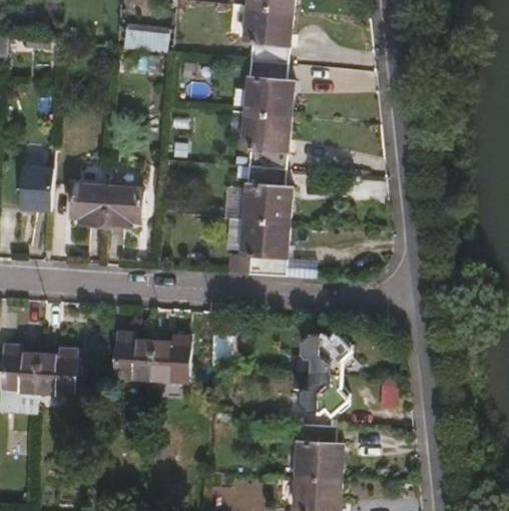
[(287,62),(292,8),(248,4),(245,44),(250,46),(249,58),(287,62)]
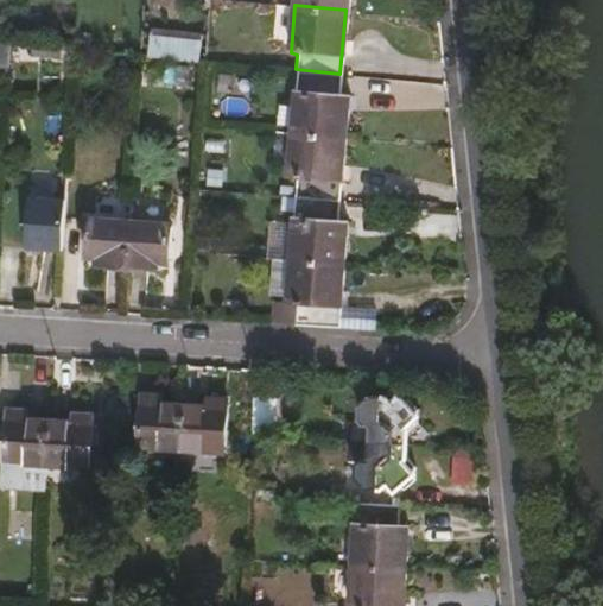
[(198,61),(200,33),(150,30),(148,33),(147,56),(198,61)]
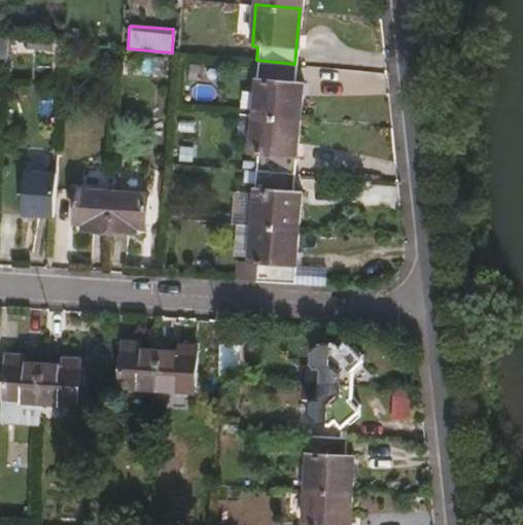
[(299,120),(303,81),(293,80),(294,64),(256,60),(252,116),(269,118),(299,120)]
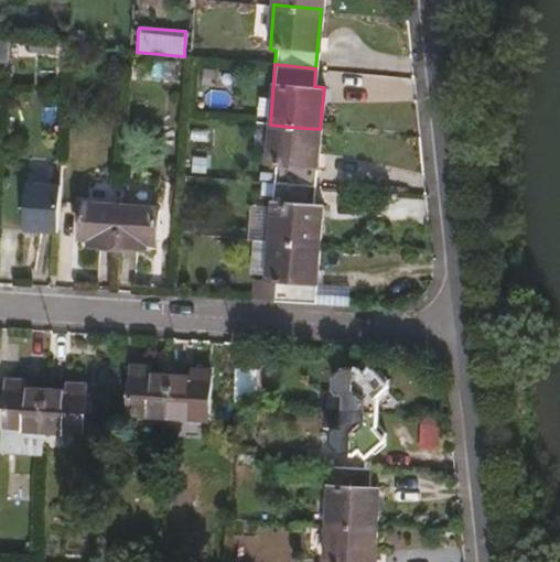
[(315,186),(320,129),(288,127),(270,125),(267,164),(275,166),(273,183),(315,186)]
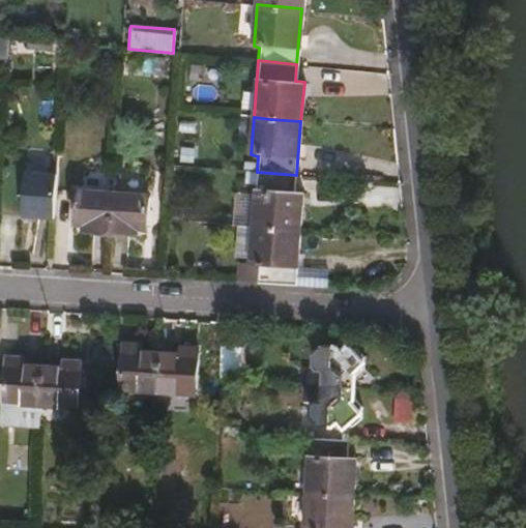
[(54,218),(57,173),(25,172),(23,174),(20,216),(54,218)]
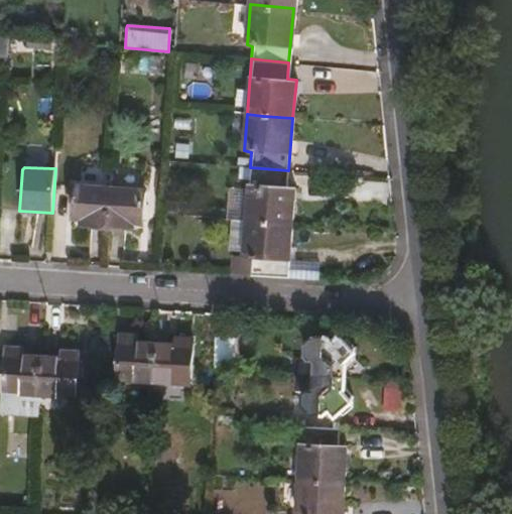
[(290,225),(293,189),(292,187),(286,187),(288,170),(250,167),(245,221),(290,225)]
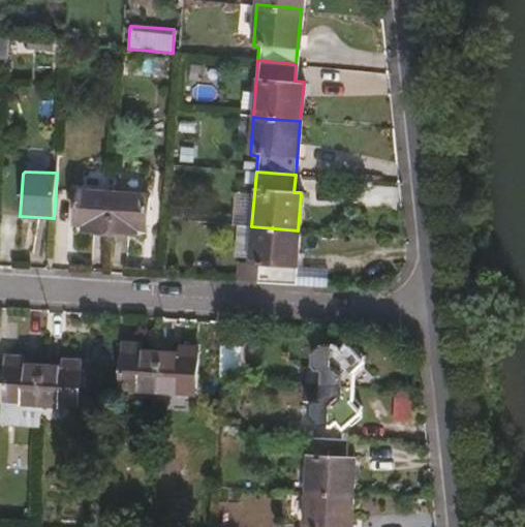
[(109,234),(112,193),(75,191),(73,225),(84,226),(85,231),(109,234)]
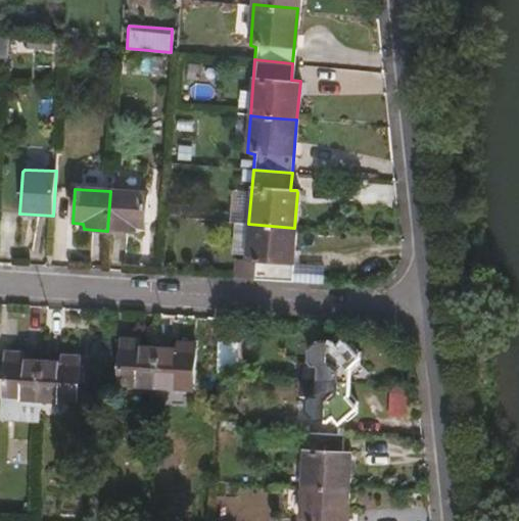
[(144,225),(146,194),(145,193),(110,191),(107,231),(131,233),(133,231),(133,226),(144,225)]
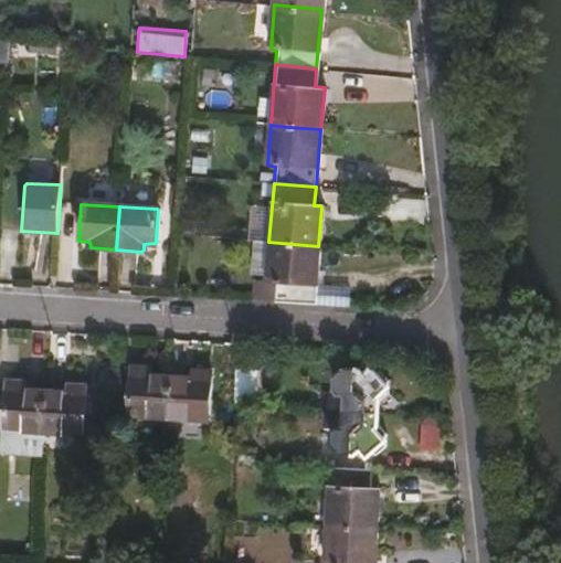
[(266,276),(268,242),(252,241),(250,276),(266,276)]
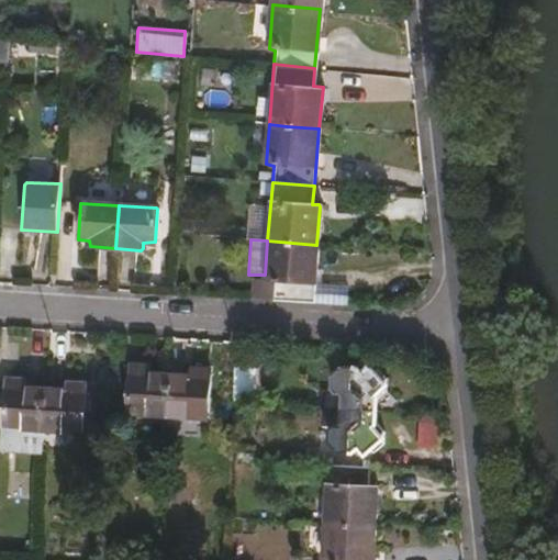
[(313,284),(316,245),(267,241),(265,275),(265,280),(274,281),(272,301),(312,303),(313,284)]
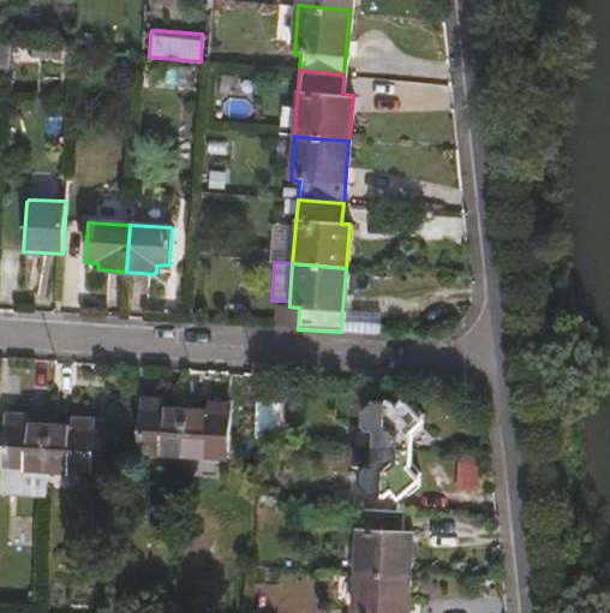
[(298,329),(299,308),(289,307),(279,307),(277,328),(298,329)]
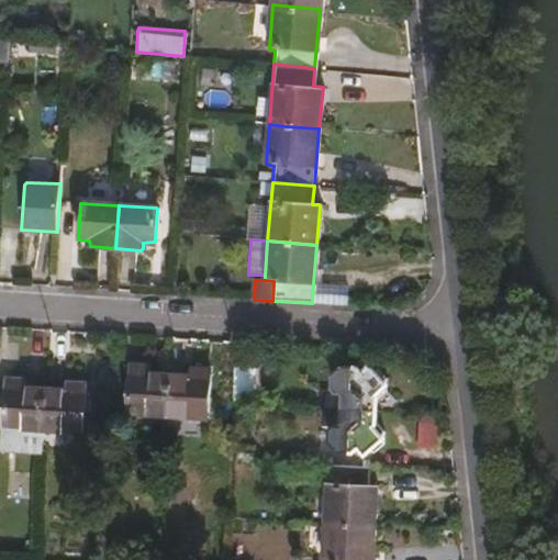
[(344,305),(345,287),(338,286),(313,284),(312,303),(344,305)]
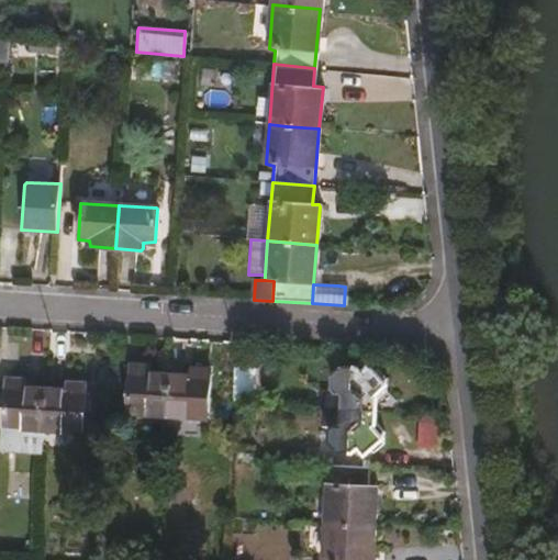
[(166,418),(168,377),(144,376),(145,370),(142,369),(130,369),(127,371),(126,414),(126,416),(166,418)]
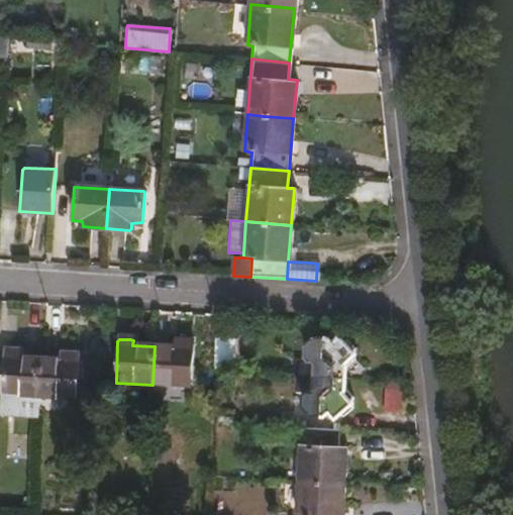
[(343,370),(351,364),(352,348),(342,339),(317,339),(305,347),(304,353),(304,361),(306,365),(291,364),(290,377),(341,380),(343,370)]
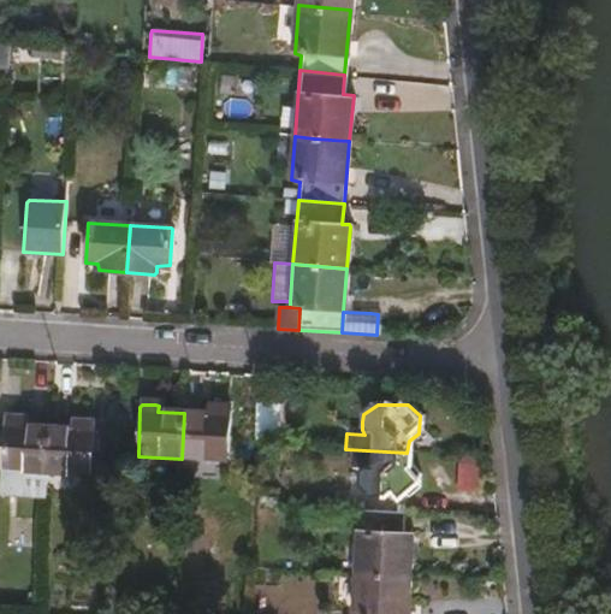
[(225,449),(227,409),(209,408),(207,413),(199,414),(184,413),(182,459),(221,461),(224,461),(225,449)]
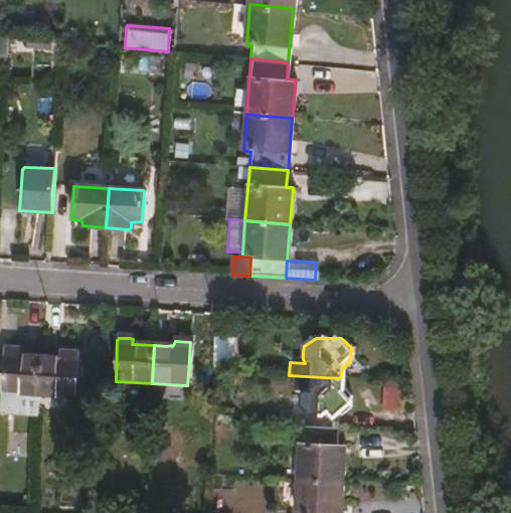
[(37,395),(38,358),(19,357),(20,353),(4,352),(1,393),(37,395)]
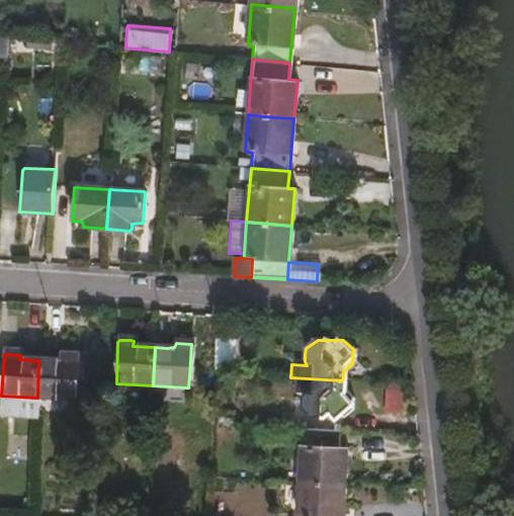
[(75,397),(77,360),(74,358),(62,358),(60,362),(38,360),(37,398),(72,400),(74,399),(75,397)]
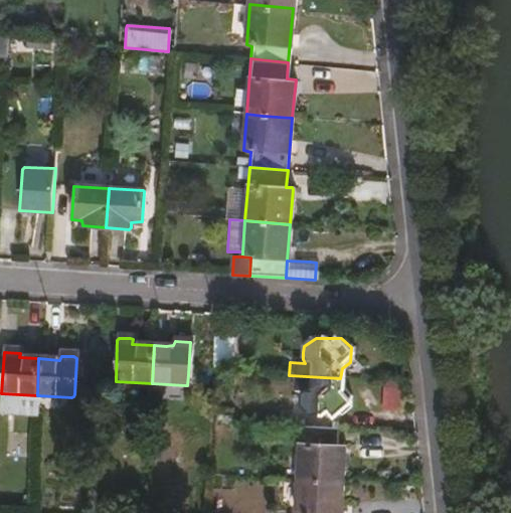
[(348,396),(340,391),(340,378),(289,375),(288,389),(305,389),(304,393),(301,395),(300,398),(299,404),(310,414),(338,415),(347,409),(348,396)]
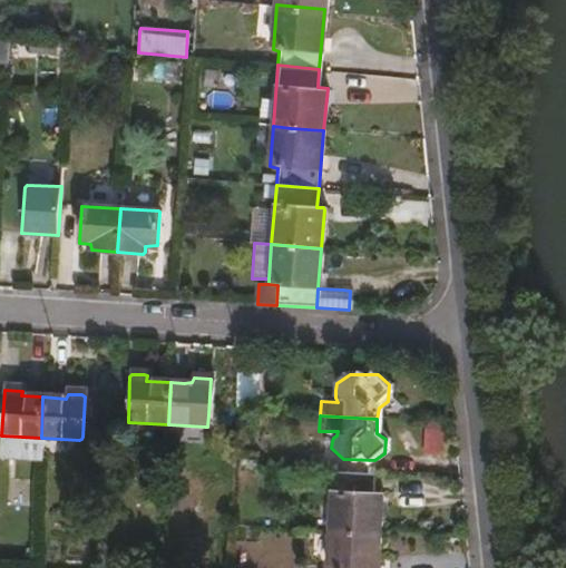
[(39,461),(41,438),(1,436),(0,459),(39,461)]
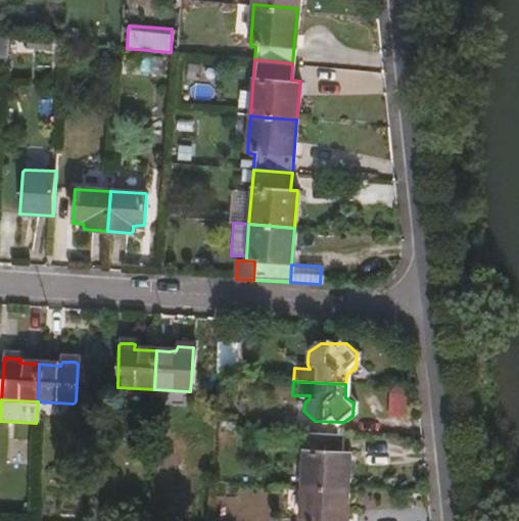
[(344,490),(346,455),(339,454),(340,437),(302,435),(300,488),(344,490)]
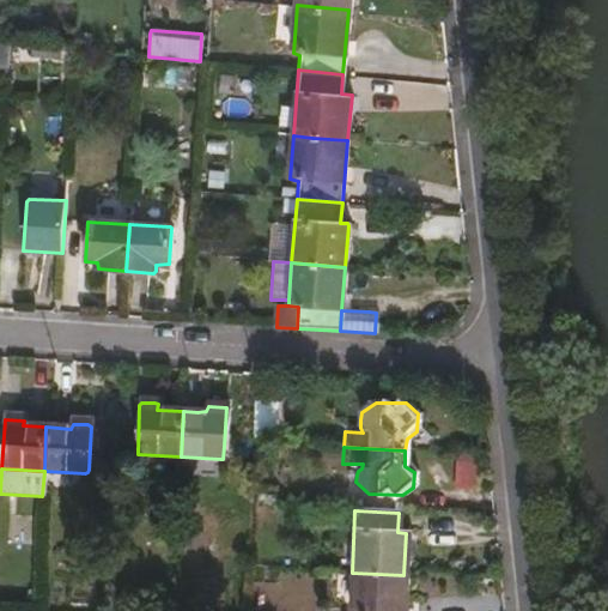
[(401,610),(403,575),(352,573),(348,610),(401,610)]
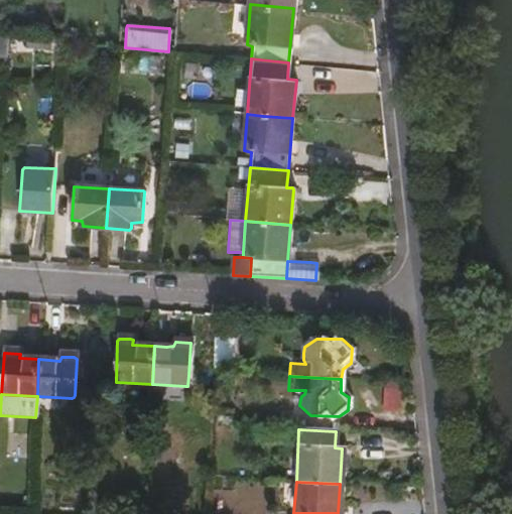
All buildings are outlined.
